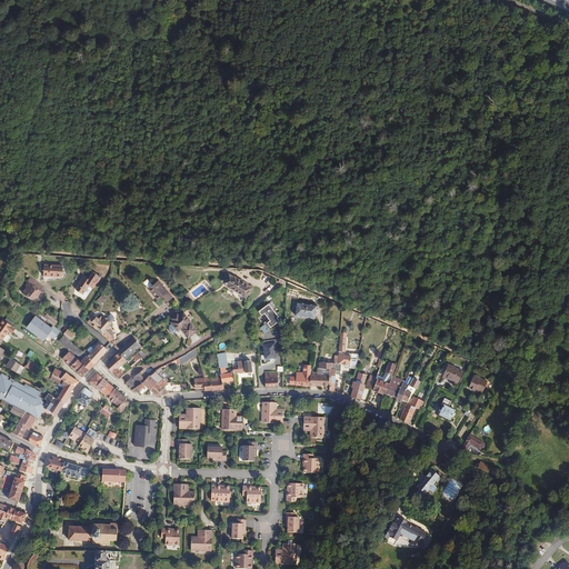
[(48,281),(48,277),(62,277),(62,266),(45,265),(43,281),(48,281)]
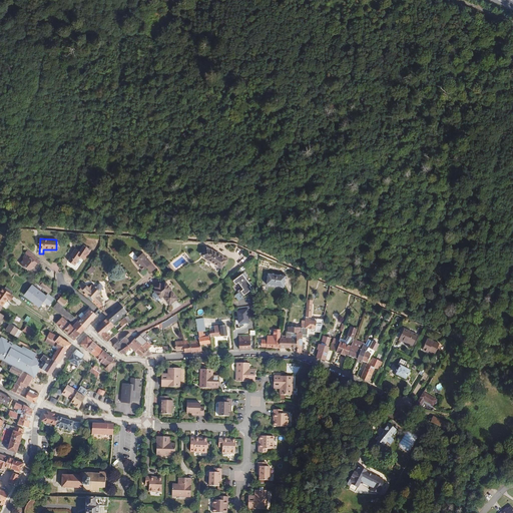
[(68,262),(75,266),(80,258),(84,260),(91,249),(84,244),(80,251),(75,248),(69,257),(71,258),(68,262)]
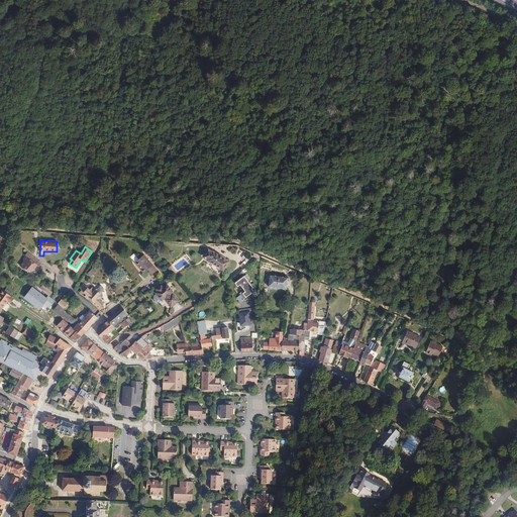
[(203,257),(207,260),(207,262),(223,271),(229,262),(212,251),(208,249),(203,257)]
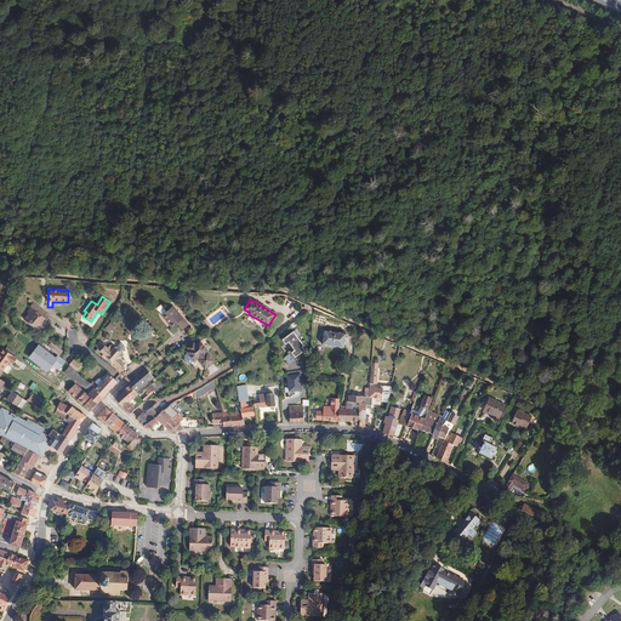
[(45,319),(49,315),(33,302),(30,306),(30,308),(28,311),(28,315),(24,320),(28,324),(29,323),(30,324),(35,328),(39,324),(43,318),(44,319),(45,319)]
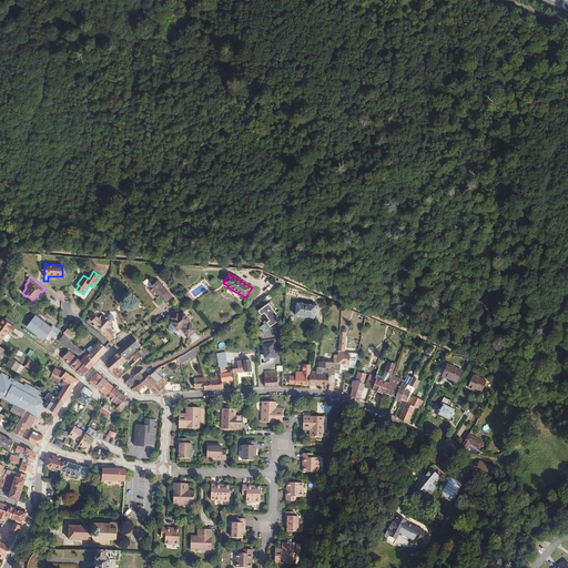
[(158,301),(162,296),(166,302),(172,297),(158,280),(148,288),(158,301)]
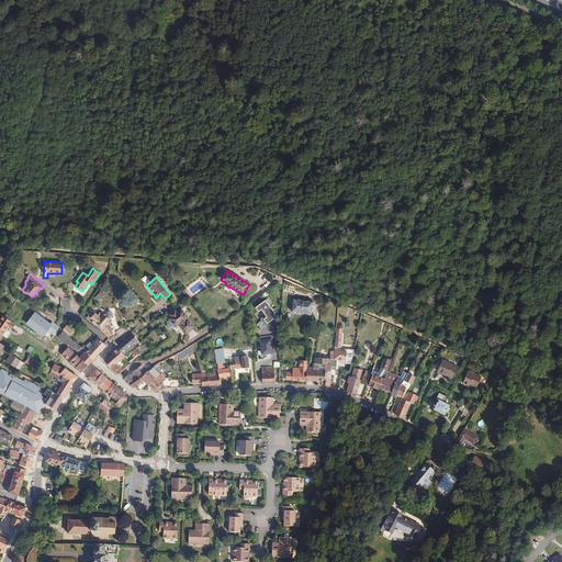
[(96,296),(100,301),(105,295),(101,291),(96,296)]
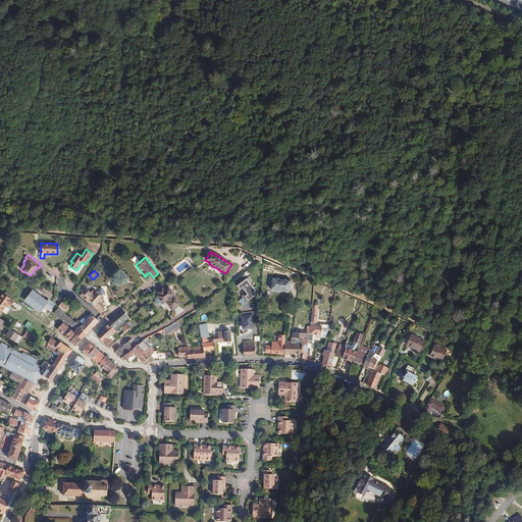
[(257,291),(247,278),(237,285),(240,291),(243,289),(246,294),(243,297),(244,298),(240,301),(244,306),(247,303),(246,303),(256,294),(255,293),(257,291)]
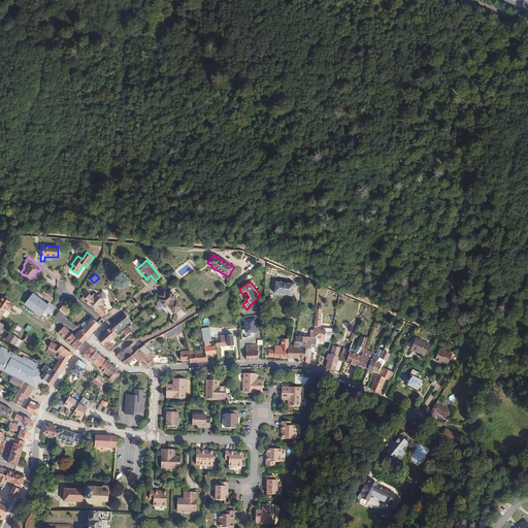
[(294,284),(275,282),(274,293),(292,295),(294,284)]
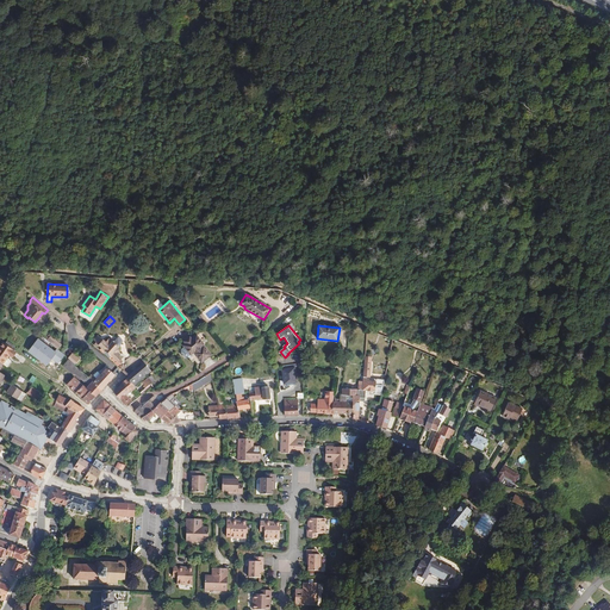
[(62,344),(51,336),(50,336),(49,335),(45,338),(57,349),(62,344)]
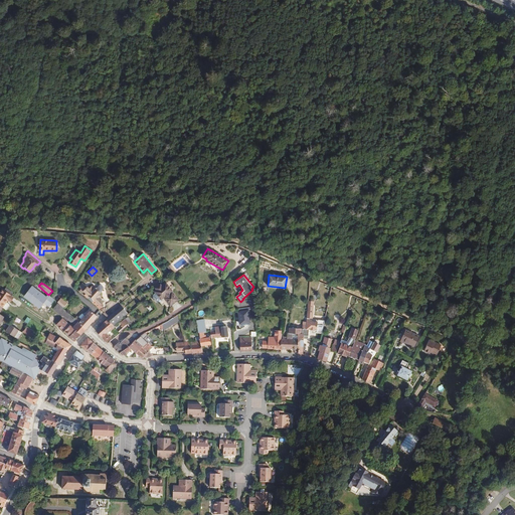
[(102,297),(100,295),(101,293),(95,287),(95,288),(93,286),(90,289),(82,283),(78,287),(81,289),(79,292),(82,294),(84,292),(86,293),(83,296),(100,310),(103,306),(102,304),(103,302),(100,299),(102,297)]
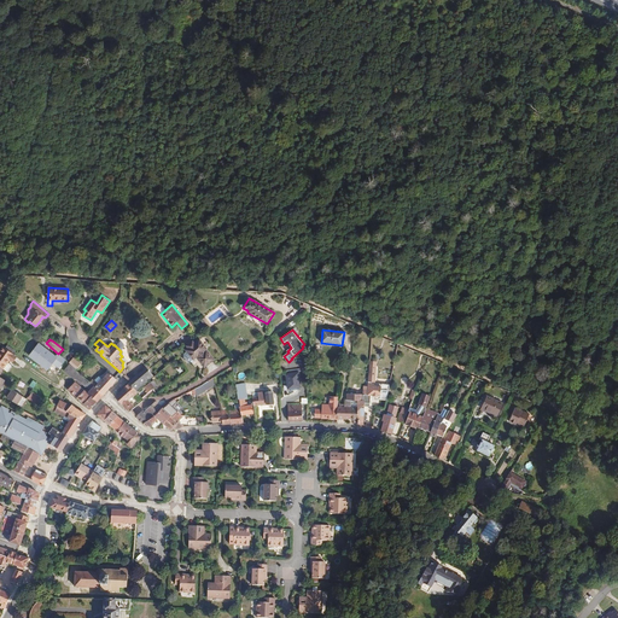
[(202,353),(207,349),(199,339),(194,343),(191,339),(185,343),(188,348),(186,350),(187,353),(186,354),(185,354),(180,357),(184,362),(188,359),(187,357),(190,355),(193,360),(197,356),(204,366),(211,360),(207,353),(204,355),(202,353)]
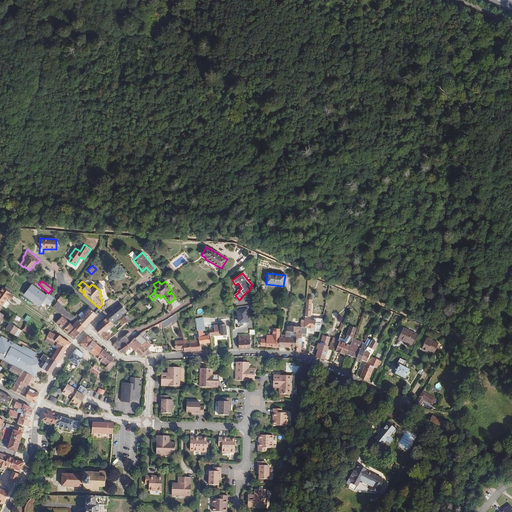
[(31,284),(24,295),(39,307),(47,296),(31,284)]
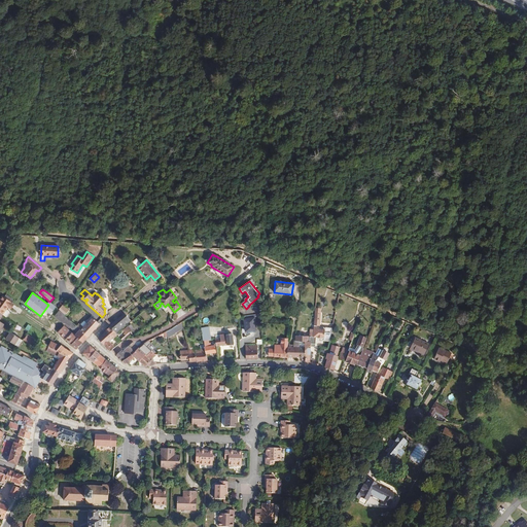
[(6,310),(8,307),(9,308),(12,304),(11,303),(12,303),(2,295),(0,299),(0,312),(3,314),(6,310)]
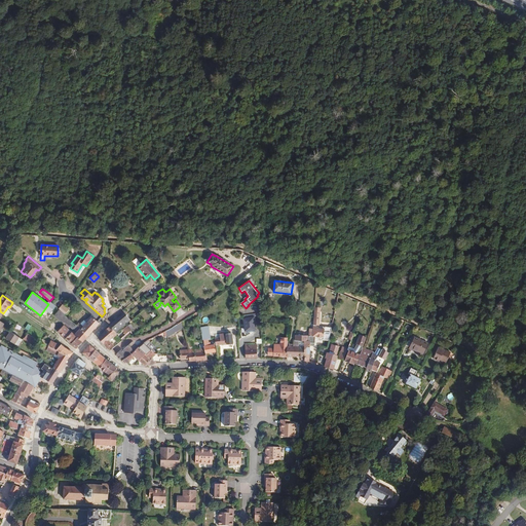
[(69,309),(63,304),(59,309),(60,309),(61,310),(65,314),(69,309)]
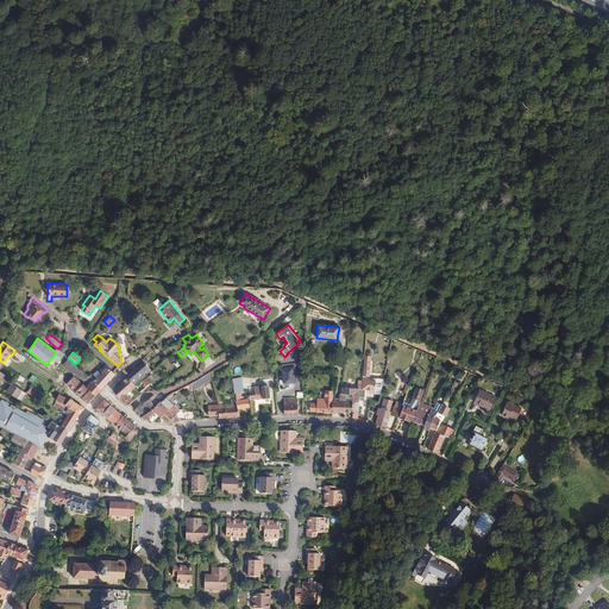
[(80,370),(75,365),(76,364),(75,364),(70,359),(69,358),(63,365),(70,371),(74,374),(76,375),(80,370)]
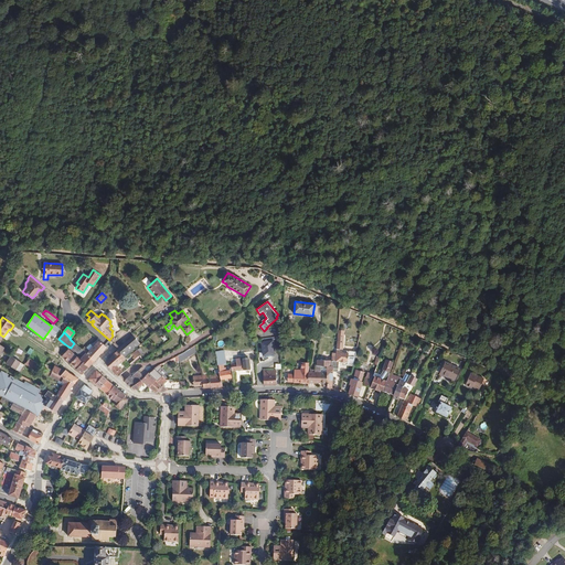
[(126,355),(140,344),(134,336),(123,347),(119,349),(126,355)]
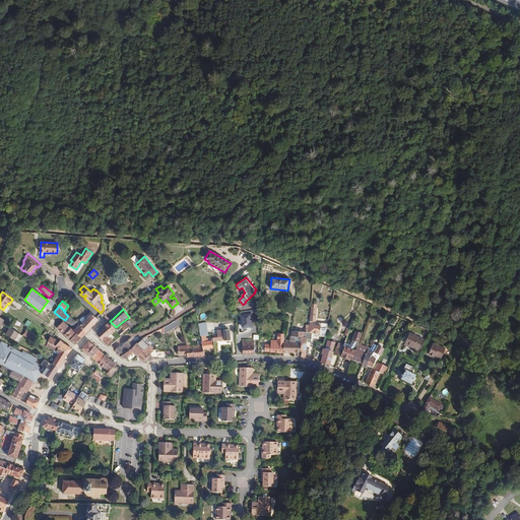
[(87,332),(98,322),(99,320),(93,315),(94,314),(92,313),(92,312),(80,325),(81,327),(87,332)]
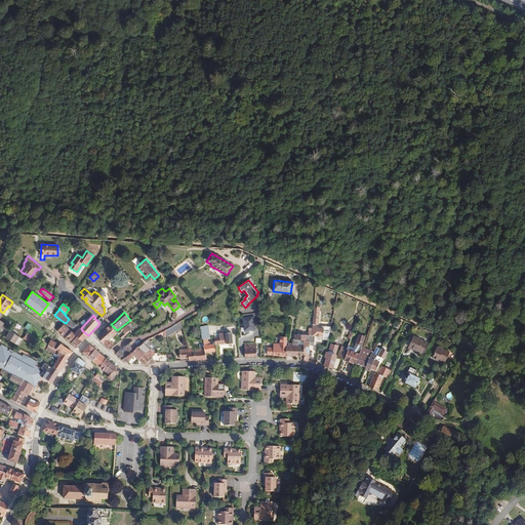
[(243,318),(245,330),(255,328),(253,316),(243,318)]
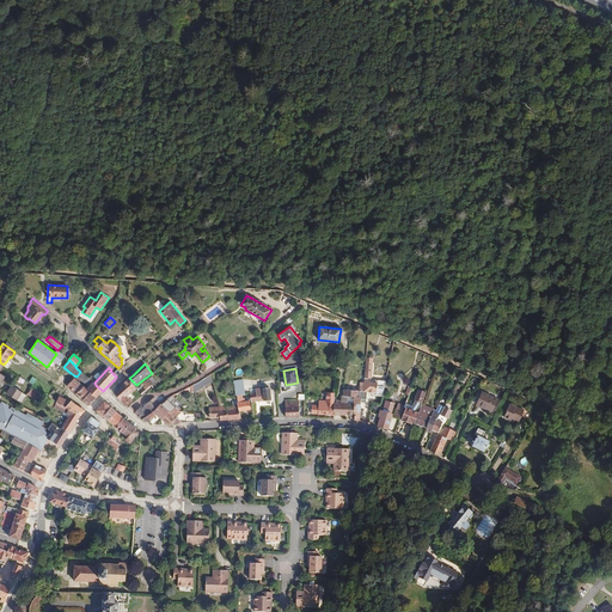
[(91,380),(80,372),(77,377),(84,383),(85,383),(90,386),(87,390),(90,392),(97,398),(98,396),(103,391),(96,385),(95,383),(91,380)]
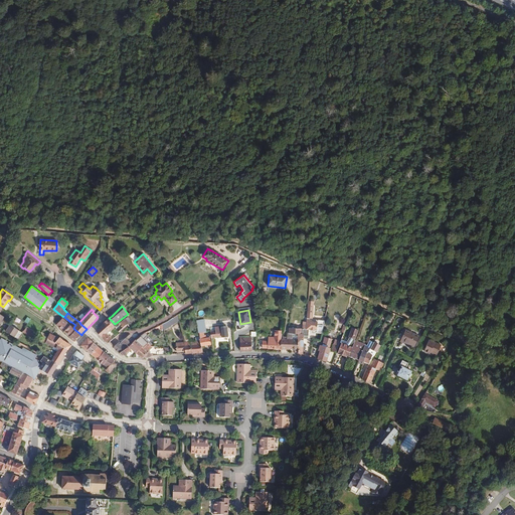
[(164,330),(180,320),(179,314),(166,322),(162,324),(163,329),(164,330)]
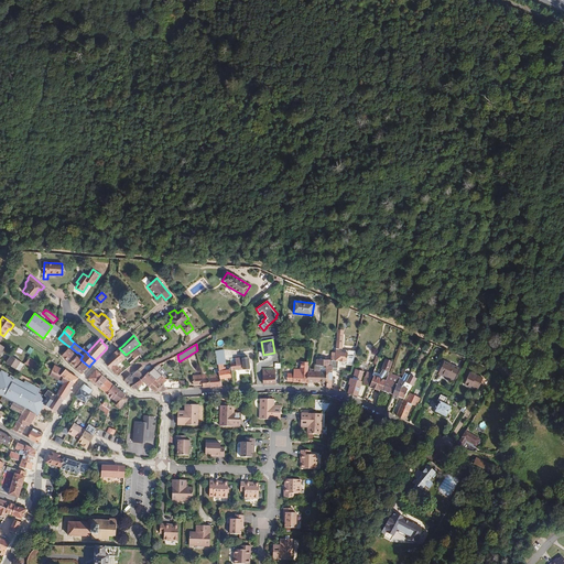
[(139,356),(143,353),(139,347),(131,354),(133,356),(127,361),(129,364),(130,364),(139,356)]
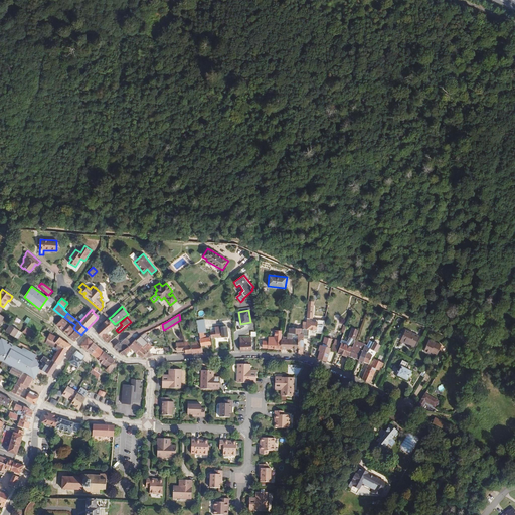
[(115,324),(109,318),(104,323),(111,330),(111,331),(115,327),(114,326),(115,324)]
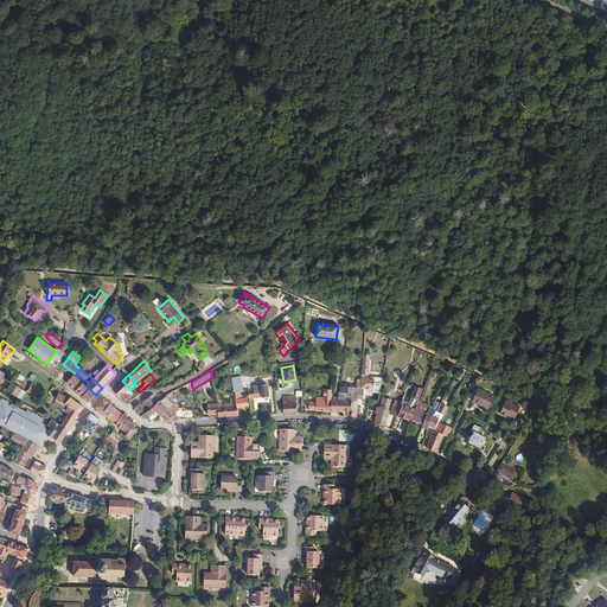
[(75,390),(83,383),(74,376),(66,383),(75,390)]
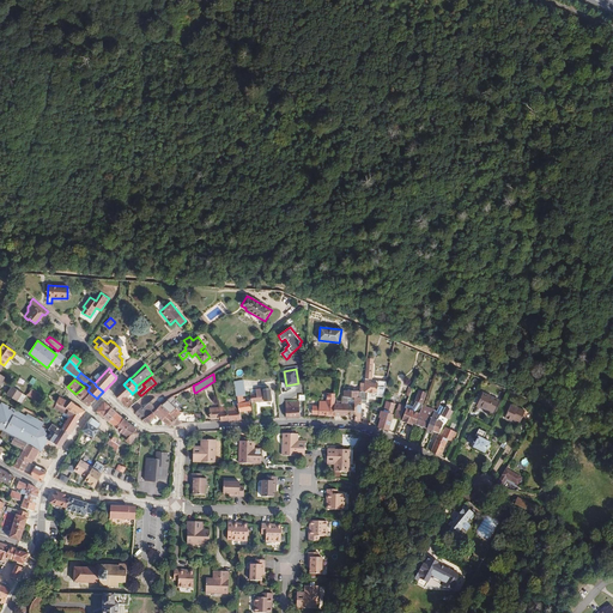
[(246,395),(243,380),(234,382),(236,396),(242,396),(246,395)]
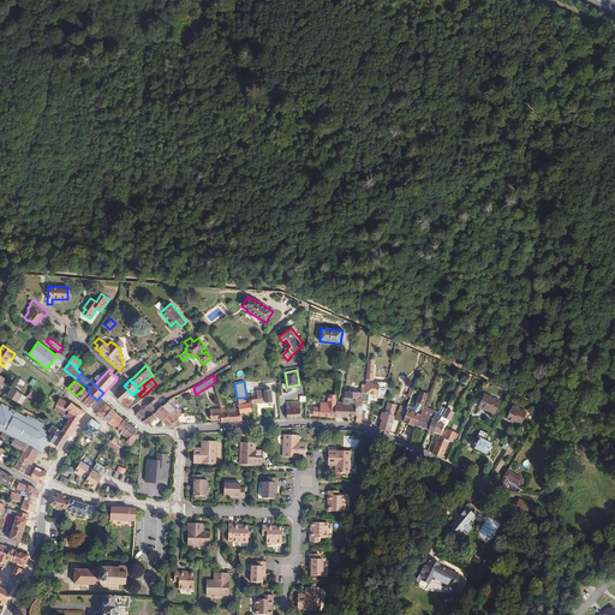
[(129,407),(132,404),(127,398),(132,394),(124,386),(114,394),(126,408),(129,407)]
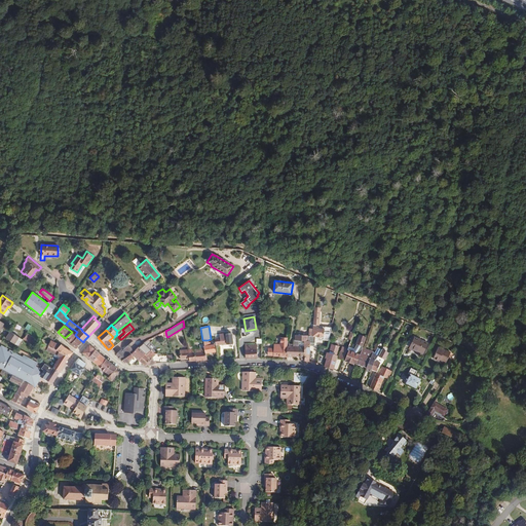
[(314,346),(315,337),(324,337),(324,340),(329,340),(331,331),(329,331),(329,332),(323,332),(323,334),(314,333),(315,331),(315,330),(312,330),(312,336),(309,336),(308,336),(308,341),(304,340),(304,343),(304,361),(308,362),(309,362),(310,346),(314,346)]
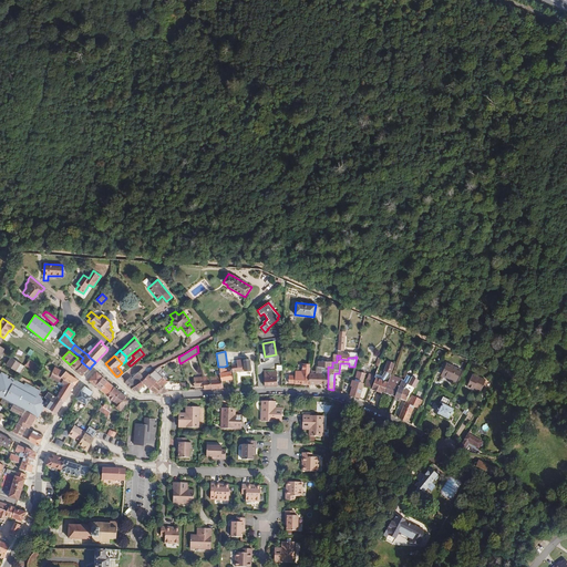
[(24,366),(11,358),(7,364),(20,373),(24,366)]
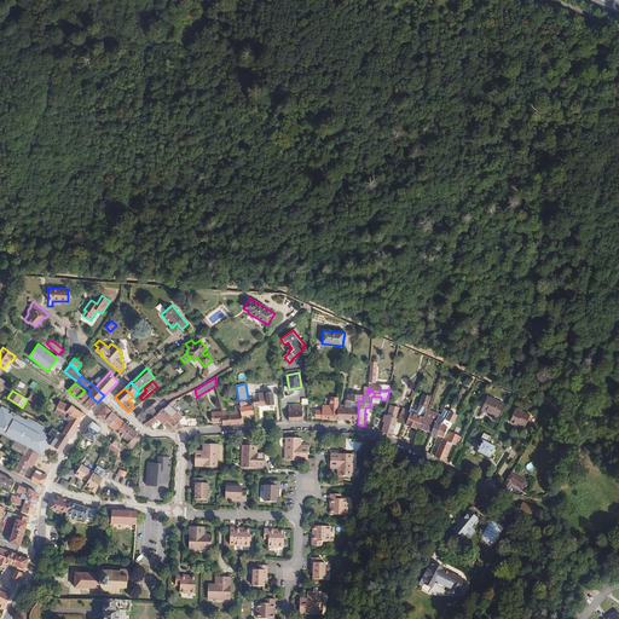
[(91,397),(88,394),(85,391),(76,398),(84,404),(91,397)]
